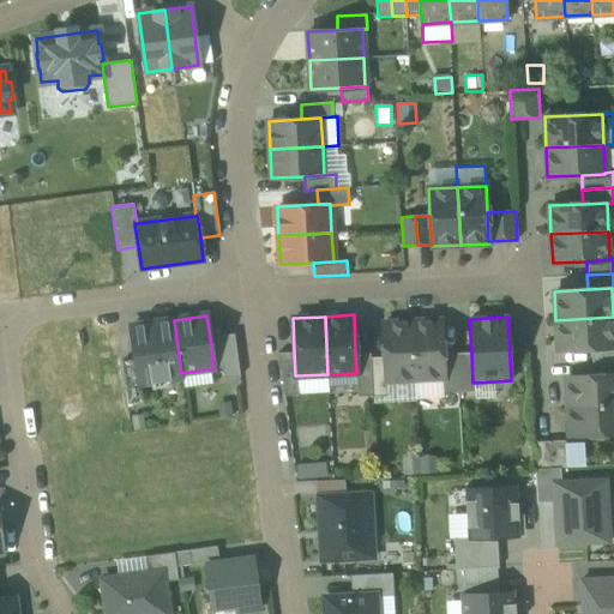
[(613,345),(613,332),(613,317),(555,320),(558,349),(590,347),(613,345)]
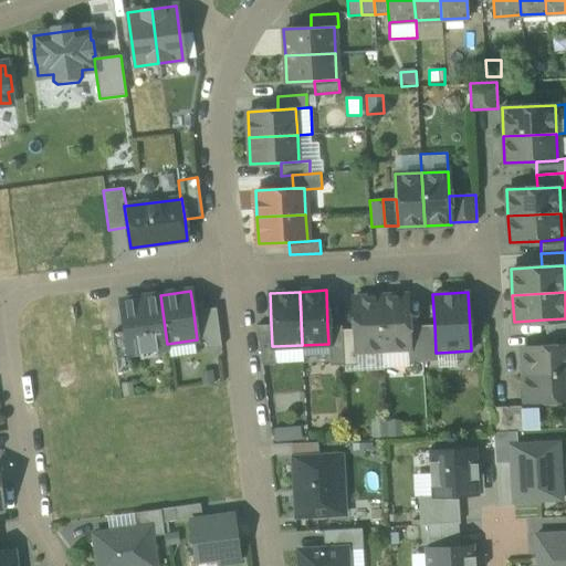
[(167,347),(167,344),(160,295),(147,297),(147,294),(133,296),(133,299),(121,301),(125,332),(127,353),(129,353),(167,347)]
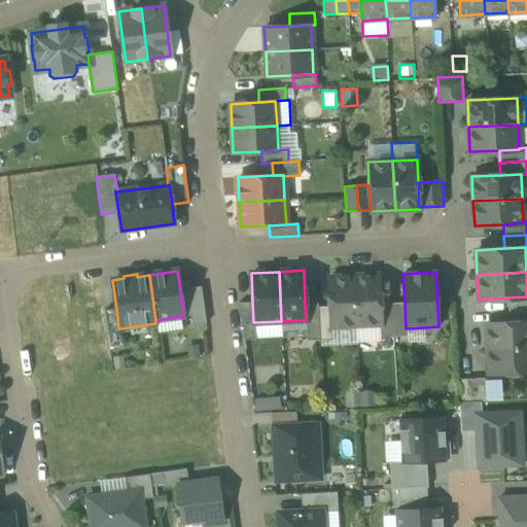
[(378,275),(353,276),(356,325),(379,324),(381,324),(380,304),(378,275)]
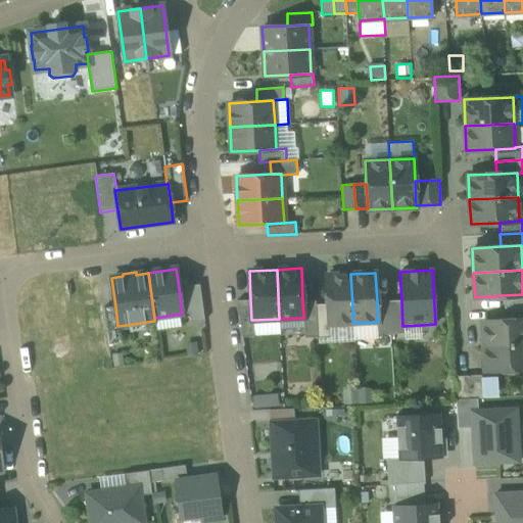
[(330,324),(353,323),(350,274),(326,275),(328,303),(329,324),(330,324)]
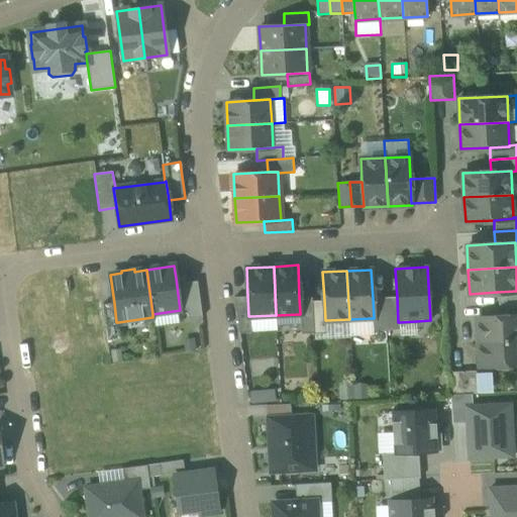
[(184,277),(176,278),(180,310),(187,309),(189,309),(185,283),(184,277)]
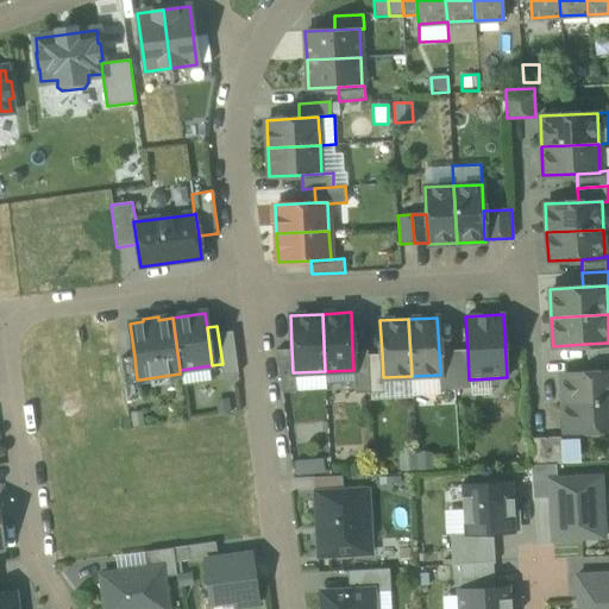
[(220,364),(221,376),(238,374),(232,331),(218,333),(223,364),(220,364)]
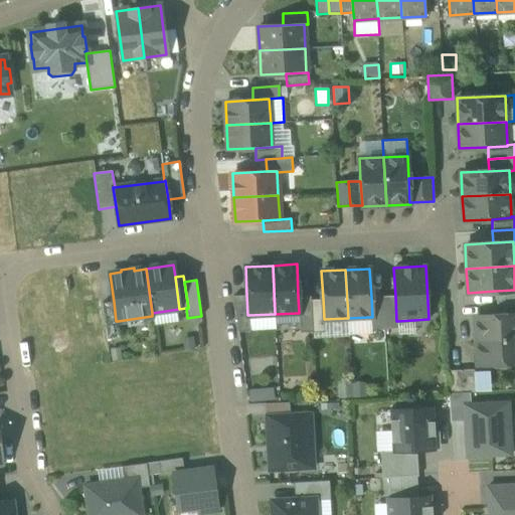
[(496,303),(502,303),(514,302),(514,290),(495,291),(496,303)]
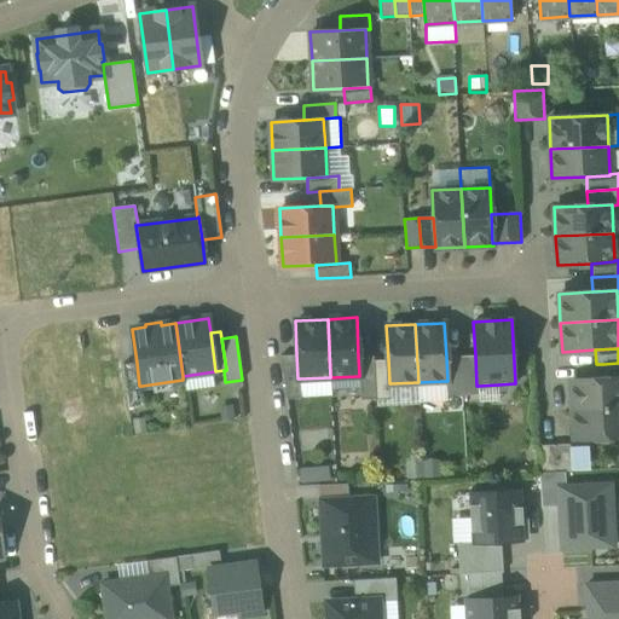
[(279,356),(285,399),(301,398),(300,379),(298,379),(296,354),(279,356)]
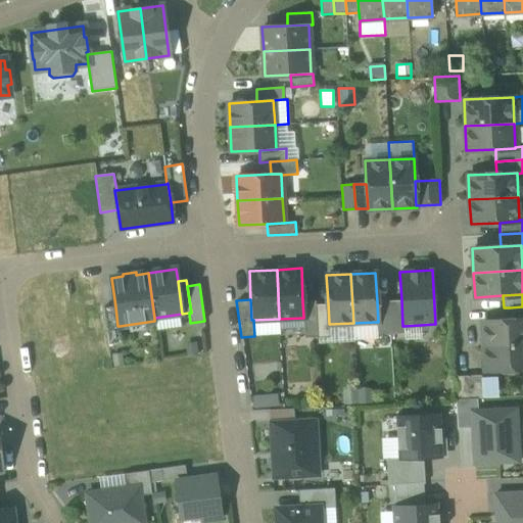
[(304,338),(317,337),(316,304),(315,300),(302,301),(303,317),(303,318),(304,338)]
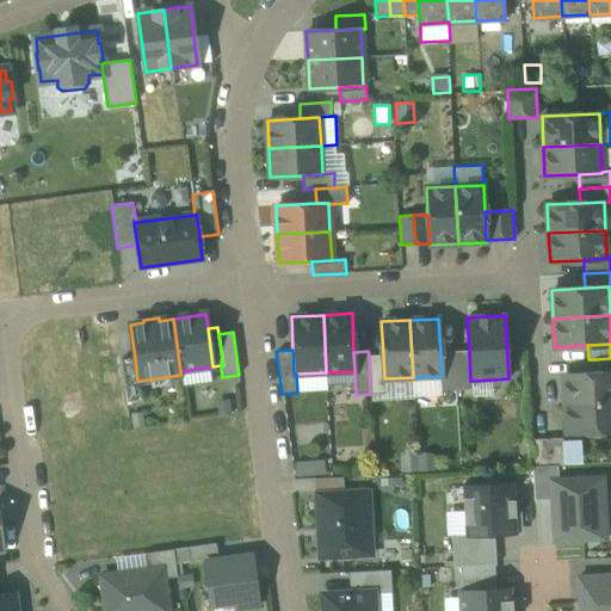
[(440,390),(456,389),(454,351),(440,352),(442,376),(439,376),(440,390)]
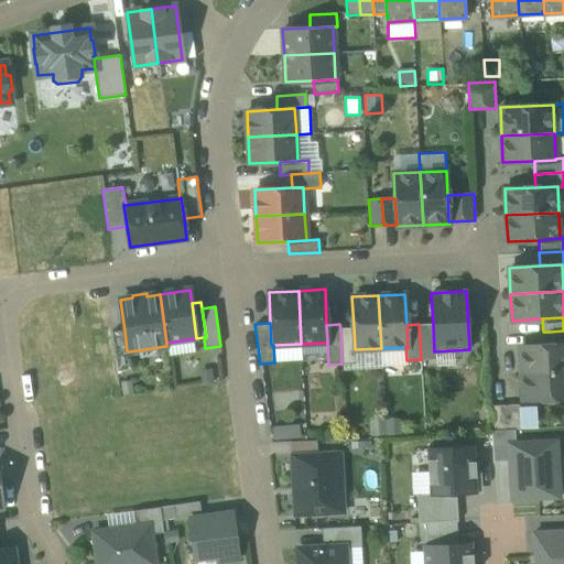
[(433,324),(419,324),(421,359),(436,358),(435,351),(434,351),(433,324)]
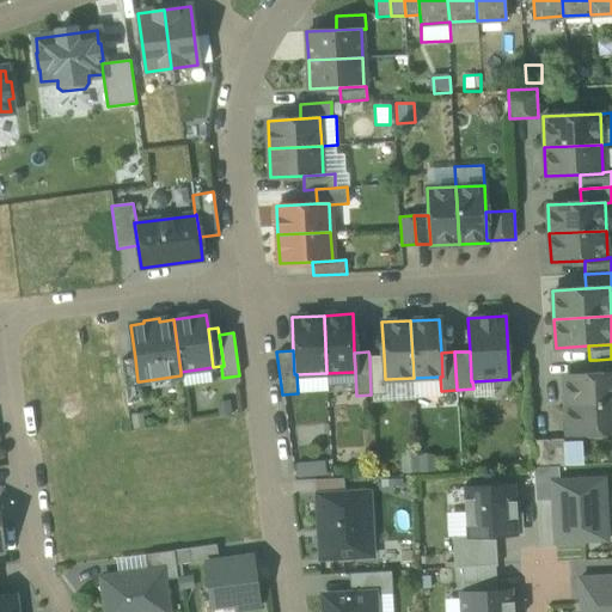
[(384,355),(369,356),(371,395),(386,393),(386,379),(385,379),(384,355)]
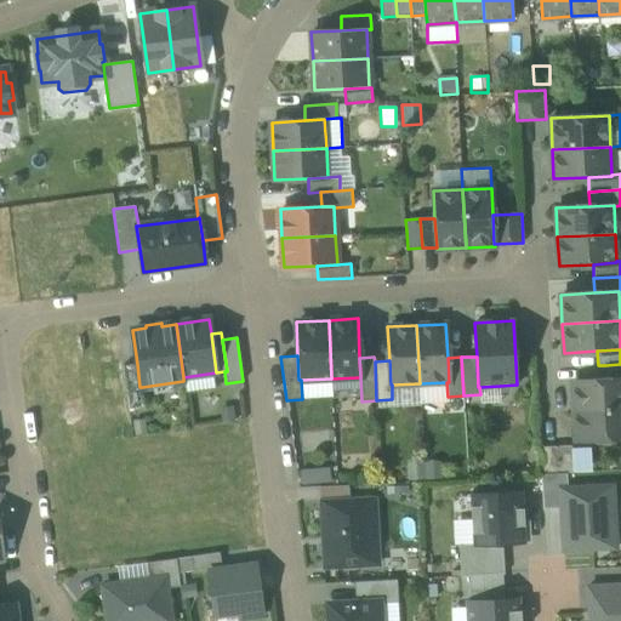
[(144,406),(142,387),(140,387),(137,364),(123,366),(129,409),(144,406)]
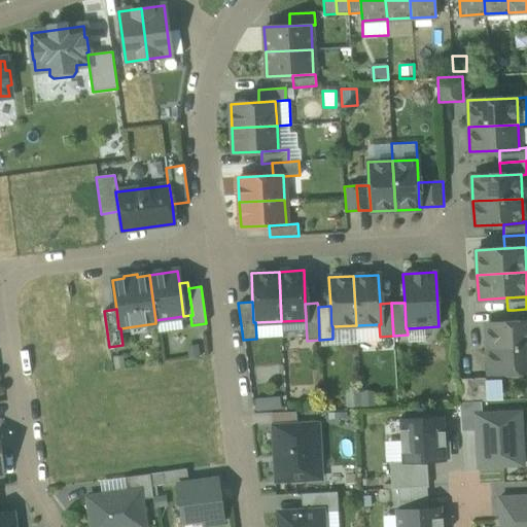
[(526,309),(514,310),(514,322),(526,321),(526,309)]
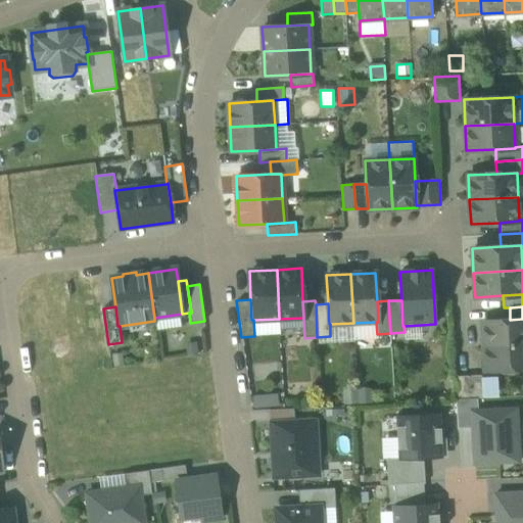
[(253,320),(254,336),(280,335),(279,319),(253,320)]
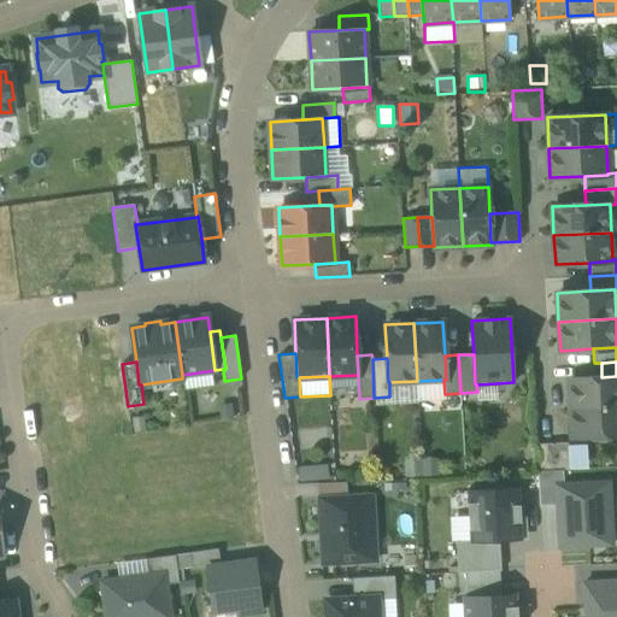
[(569,380),(570,407),(616,405),(616,376),(601,377),(569,380)]
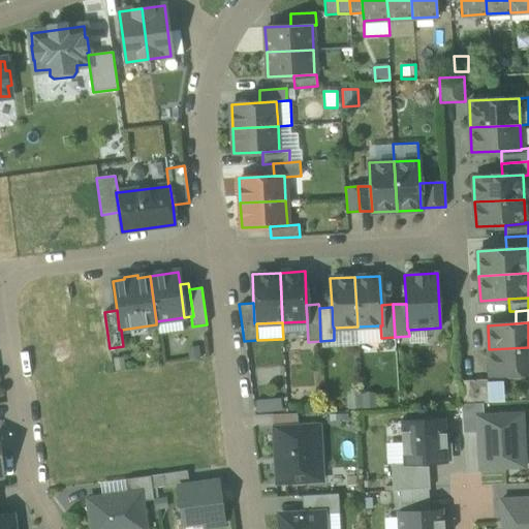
[(358,327),(359,345),(381,344),(381,338),(380,325),(358,327)]
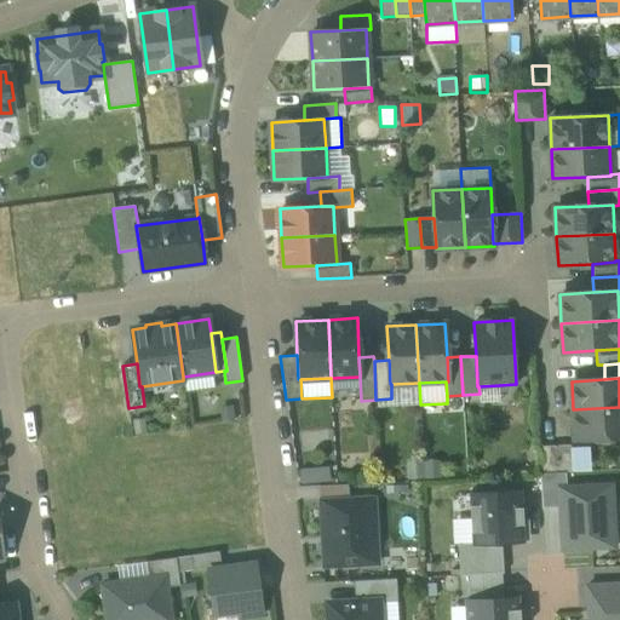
[(391,399),(375,400),(377,407),(420,405),(419,383),(391,384),(391,399)]
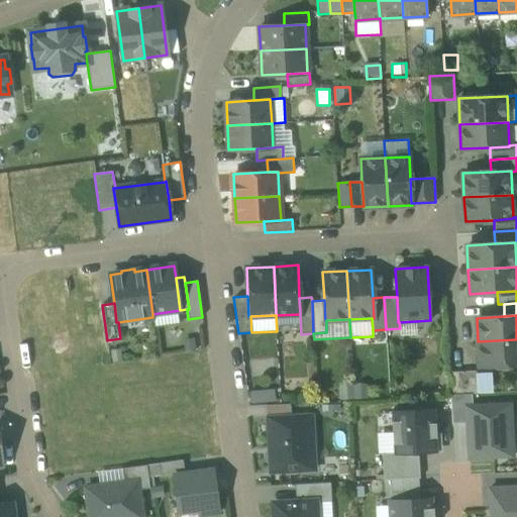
[(399,322),(400,328),(400,335),(417,334),(416,321),(399,322)]
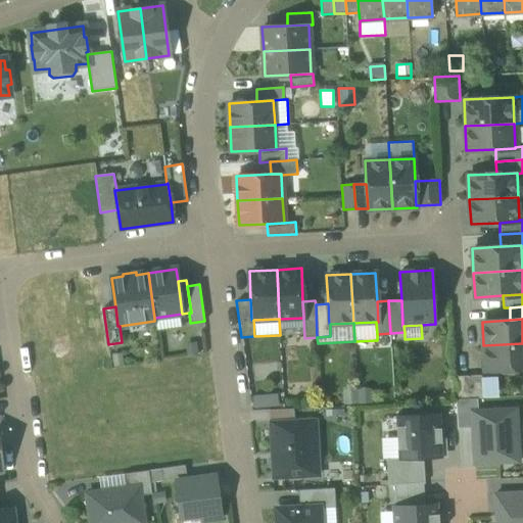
[(185,342),(186,357),(197,355),(196,342),(185,342)]
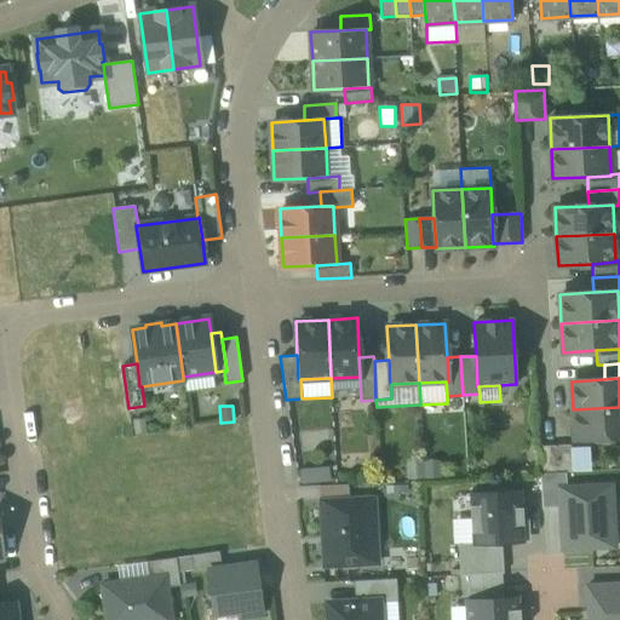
[(619,436),(619,407),(573,409),(574,438),(619,436)]
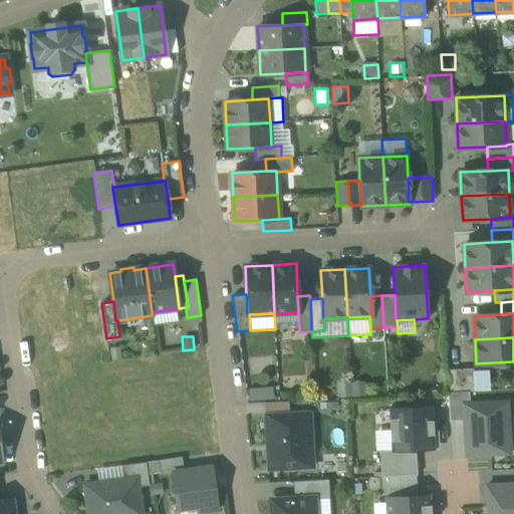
[(448,369),(450,392),(473,391),(472,370),(472,368),(460,368),(448,369)]
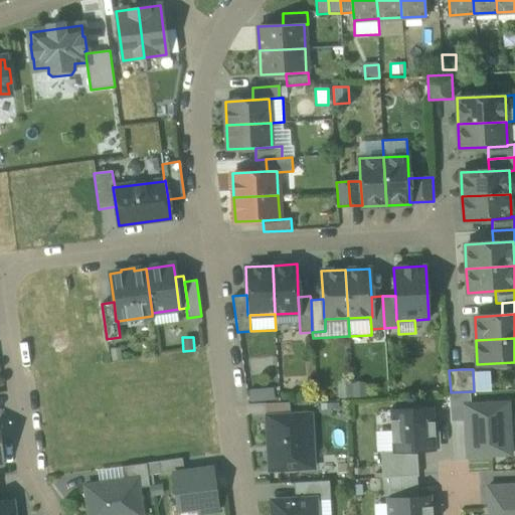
[(473,371),(474,391),(491,390),(490,370),(473,371)]
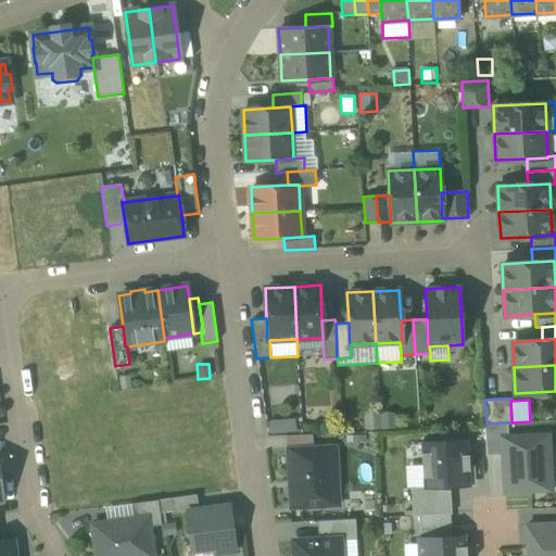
[(364,413),(365,431),(380,430),(379,415),(379,412),(364,413)]
